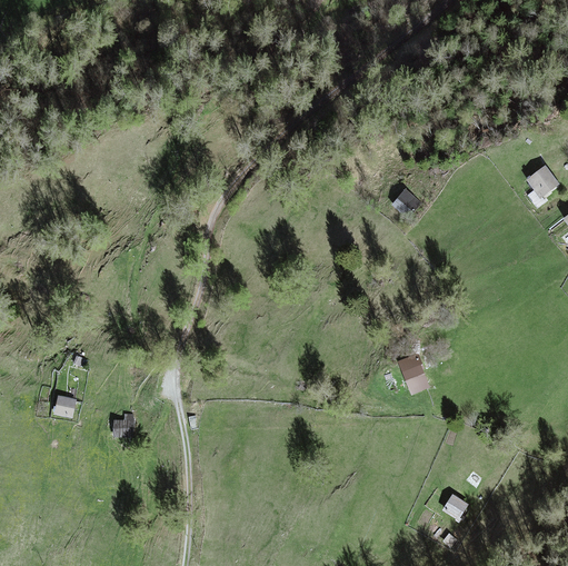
[(546,165),(527,179),(539,197),(558,182),(546,165)]
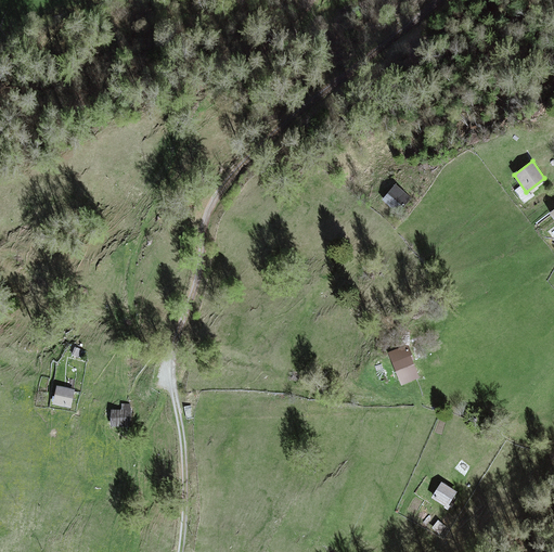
[(411,197),(395,183),(382,199),(398,213),(411,197)]
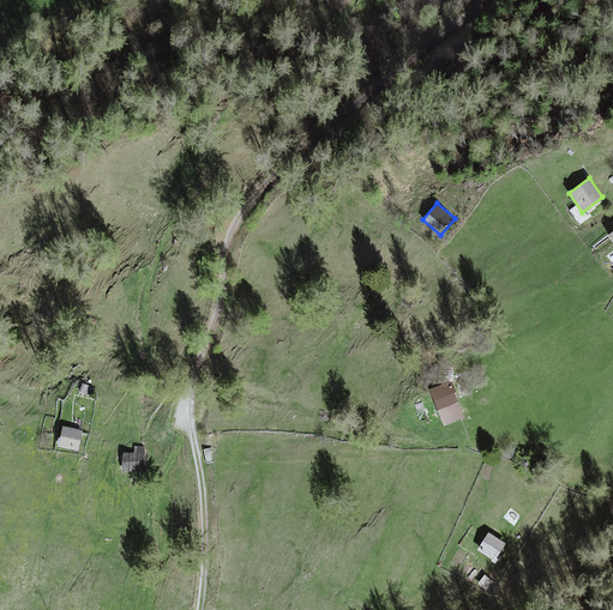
[(454,382),(433,388),(443,423),(463,417),(454,382)]
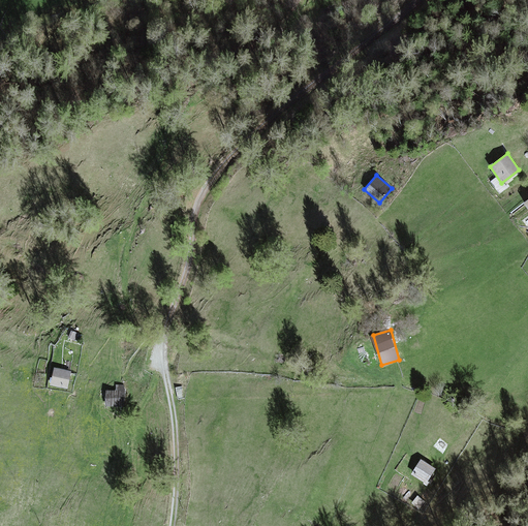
[(70,371),(53,368),(50,384),(67,388),(70,371)]
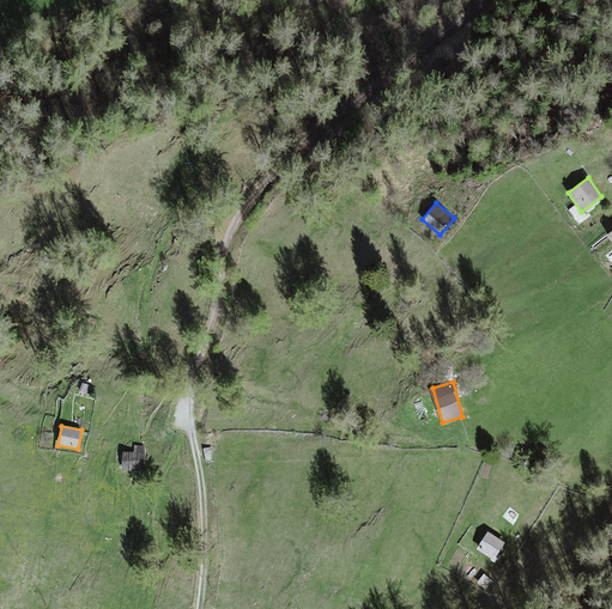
[(144,451),(122,450),(121,469),(143,470),(144,451)]
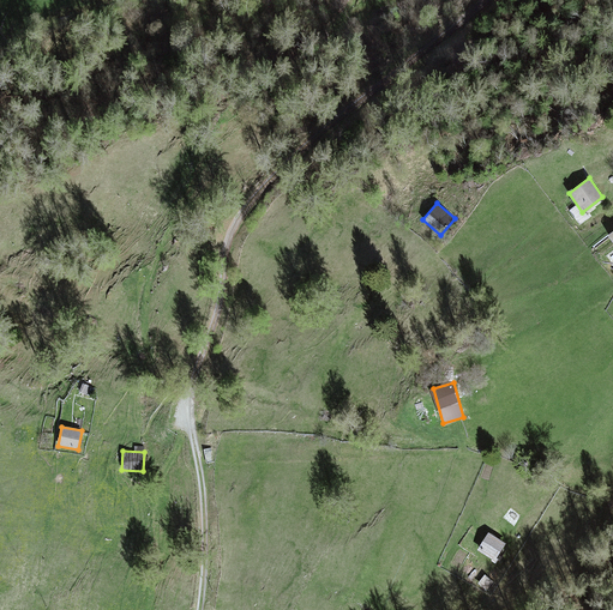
[(504,542),(488,532),(478,549),(493,559),(504,542)]
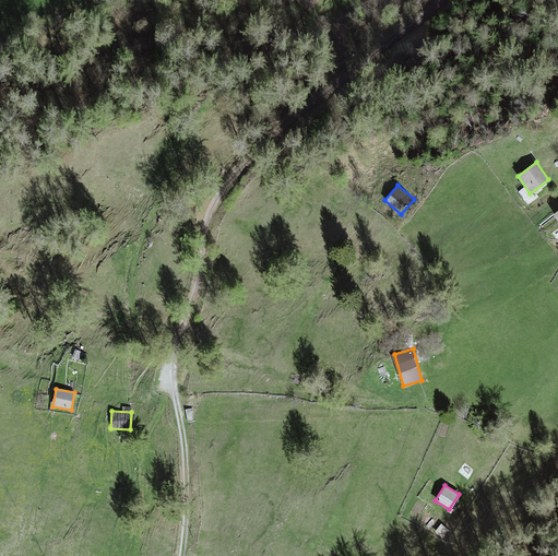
All buildings are outlined.
